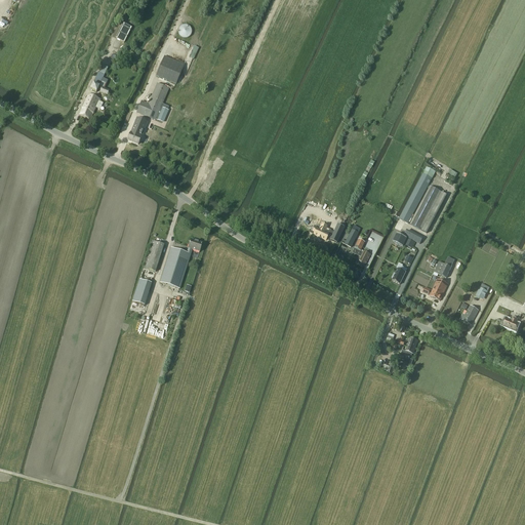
[(116,39),(124,43),(131,29),(123,24),(116,39)]
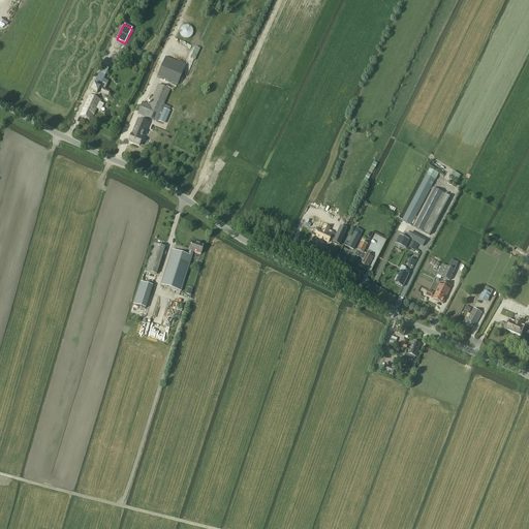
[(183,40),(193,36),(189,25),(179,29),(183,40)]
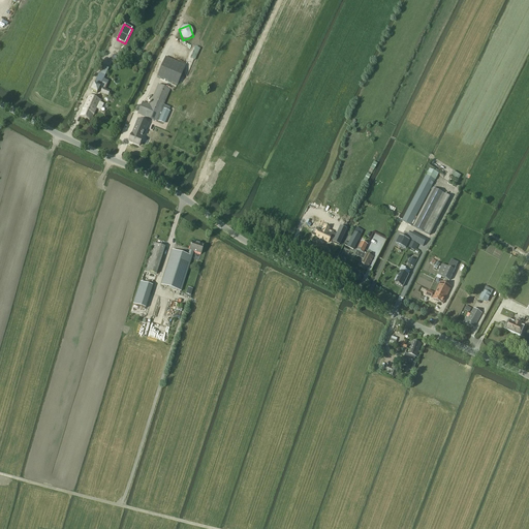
[(193,64),(198,53),(193,51),(188,62),(193,64)]
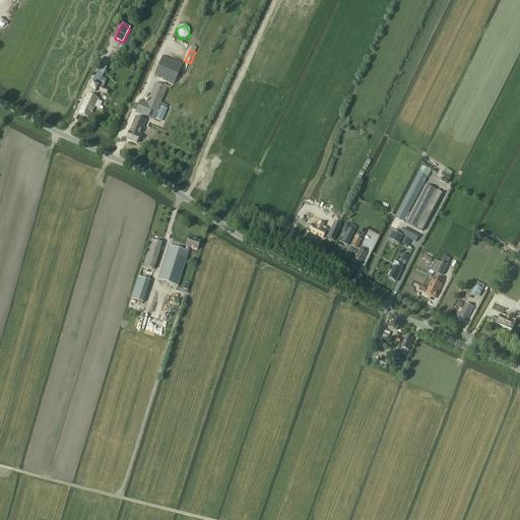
[(159,61),(153,75),(174,83),(180,69),(182,64),(181,63),(179,62),(163,56),(159,61)]
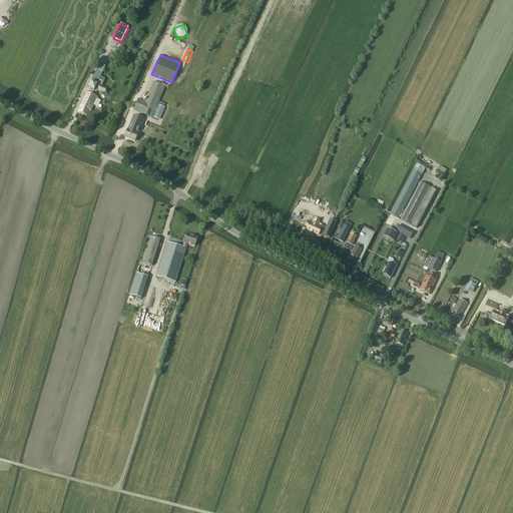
[(94,90),(102,73),(96,71),(88,88),(94,90)]
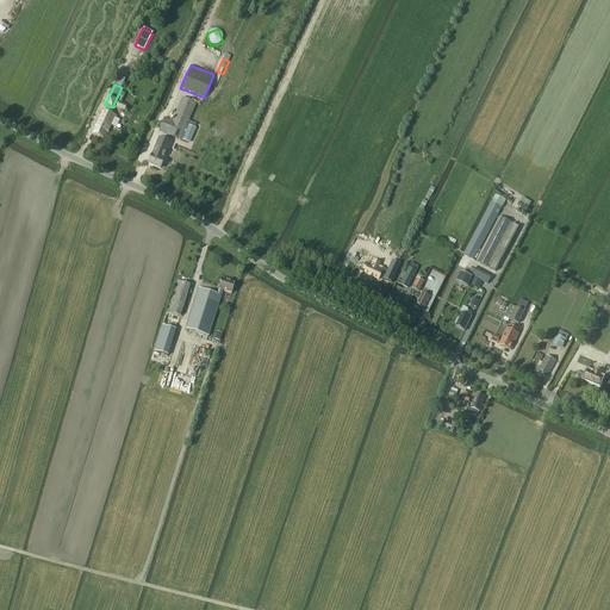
[(173,122),(165,118),(159,131),(180,141),(181,139),(188,122),(195,104),(182,98),(173,122)]
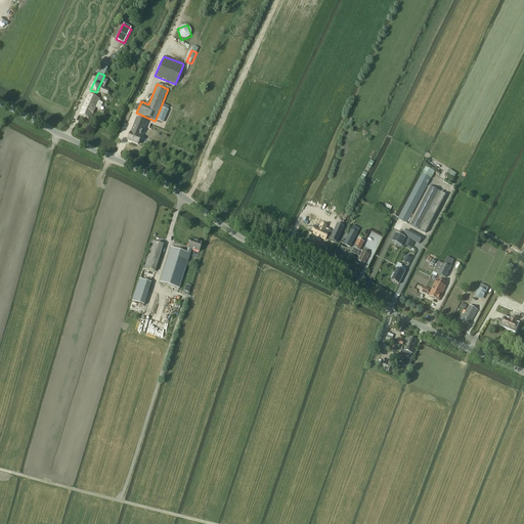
[(102,102),(99,101),(100,100),(88,94),(84,103),(83,103),(82,106),(83,106),(79,115),(90,120),(95,107),(99,110),(102,102)]
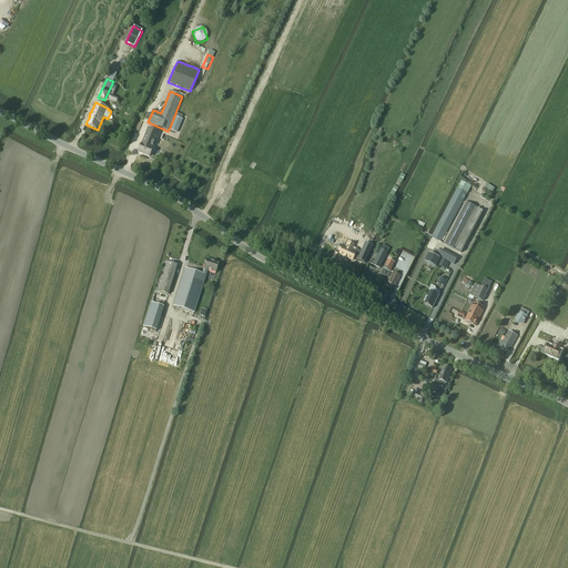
[(175,113),(169,130),(170,131),(175,118),(178,118),(179,114),(175,113)]
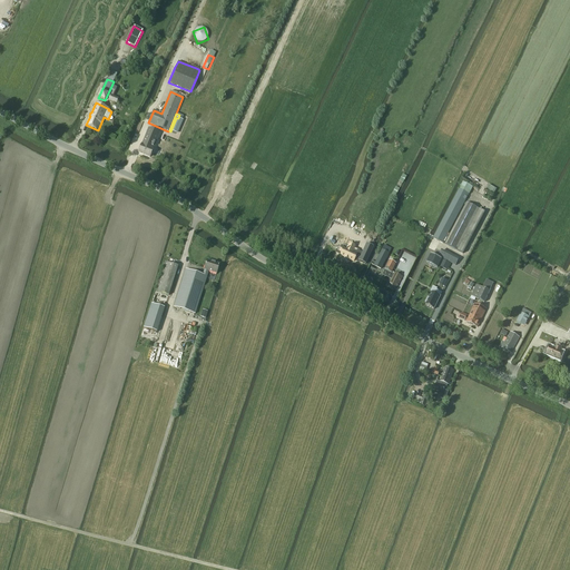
[(178,118),(176,118),(170,131),(176,134),(182,120),(178,118)]
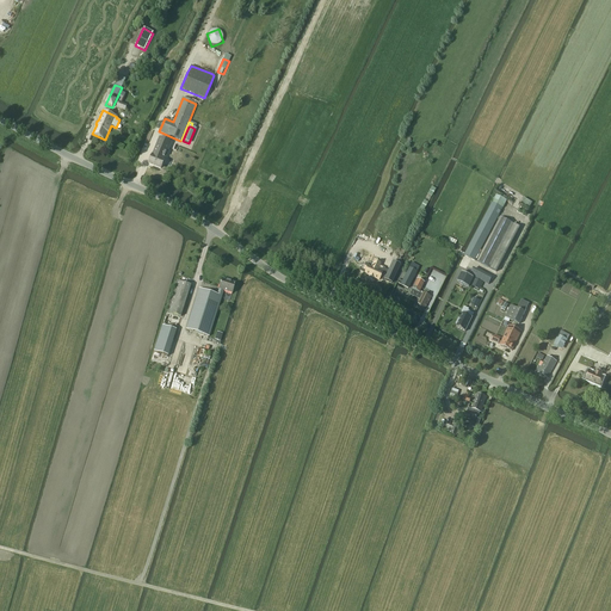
[(172,143),(159,137),(148,164),(160,168),(171,144),(172,144),(172,143)]
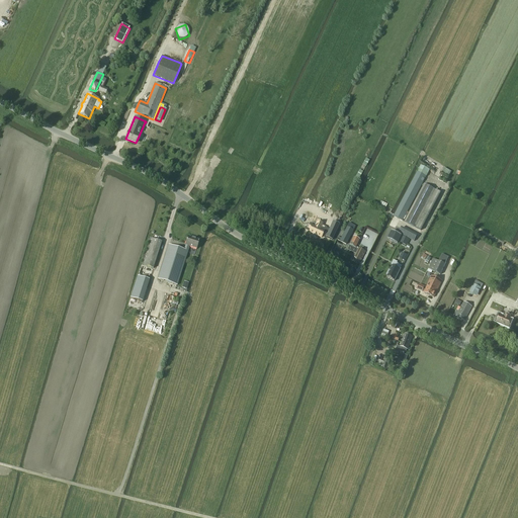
[(421,166),(417,172),(394,217),(403,221),(426,176),(426,177),(429,170),(421,166)]
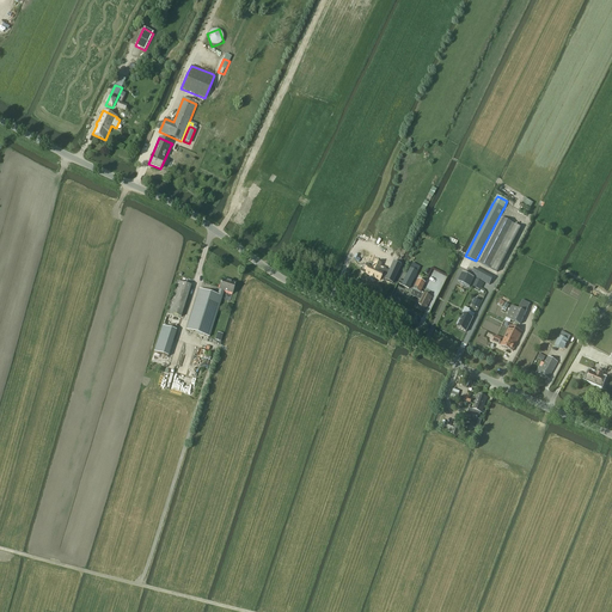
[(525,199),(521,206),(530,209),(533,203),(525,199)]
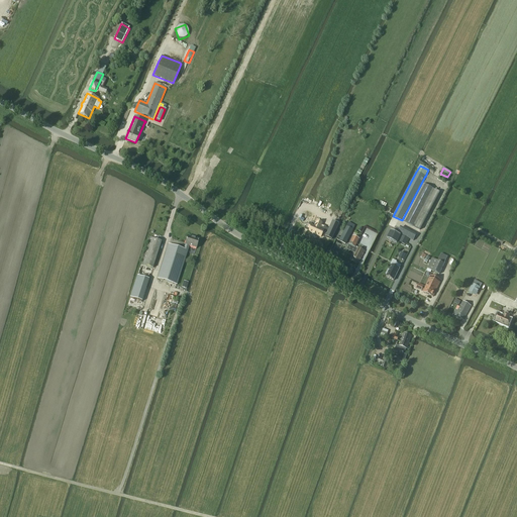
[(440,193),(423,184),(404,221),(420,230),(440,193)]
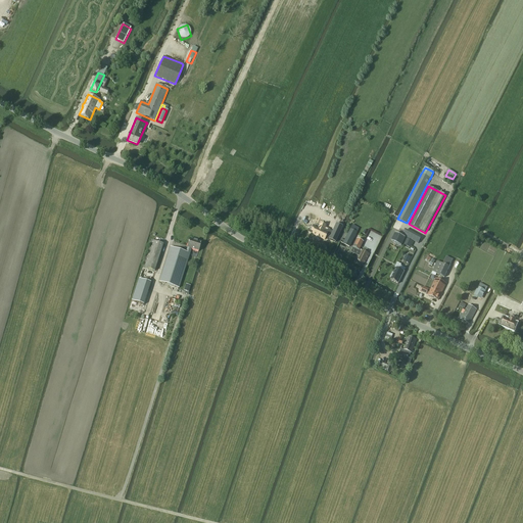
[(313,228),(312,231),(314,232),(312,234),(317,236),(316,237),(319,239),(320,238),(324,240),(329,230),(324,228),(325,227),(320,225),(318,229),(318,230),(313,228)]
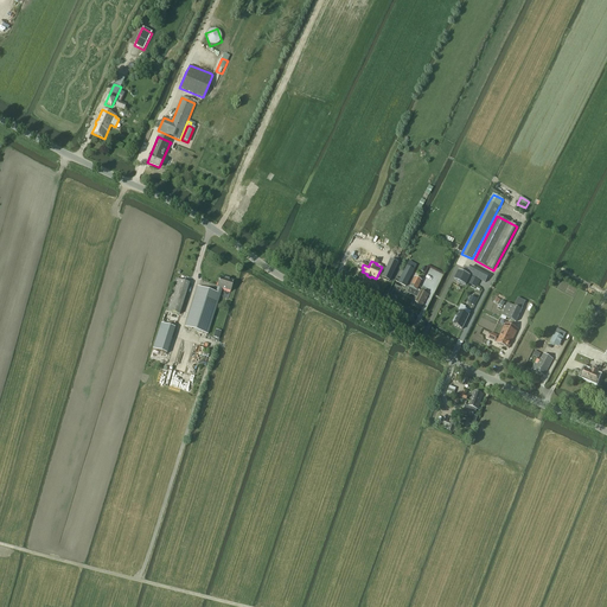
[(407,266),(398,282),(406,286),(414,270),(407,266)]
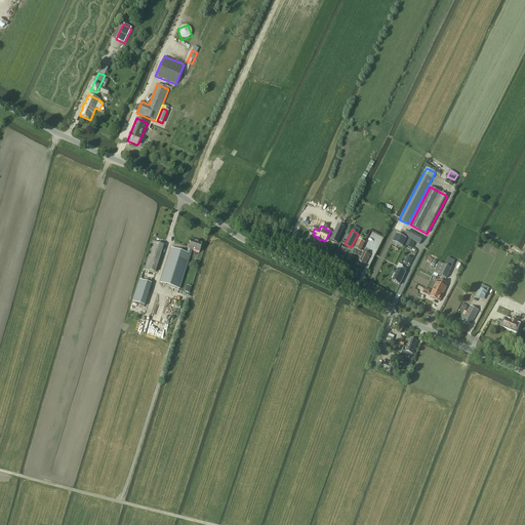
[(406,231),(404,237),(418,244),(419,245),(422,239),(417,237),(406,231)]
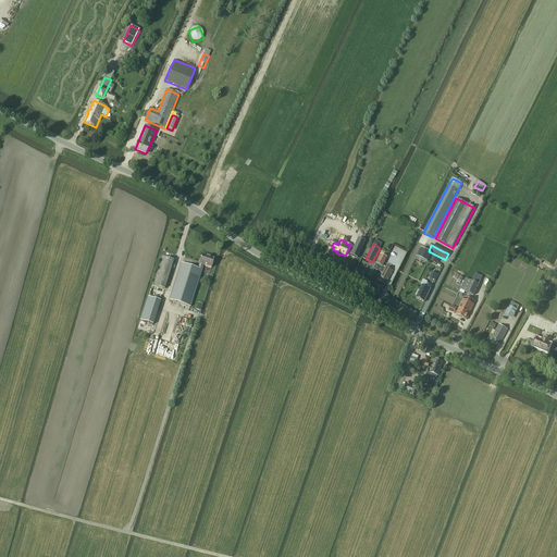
[(421,249),(417,257),(428,262),(431,254),(421,249)]
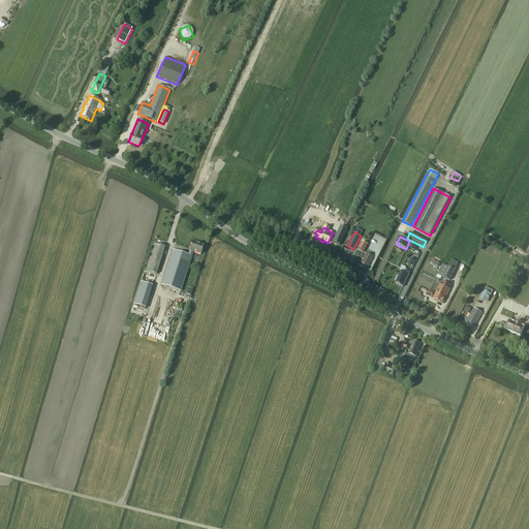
[(200,254),(204,246),(192,242),(189,250),(188,255),(173,250),(161,285),(181,291),(193,252),(200,254)]
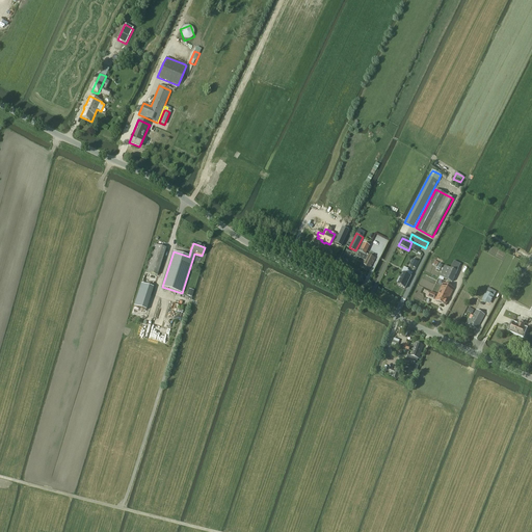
[(365,255),(369,246),(364,243),(358,251),(365,255)]
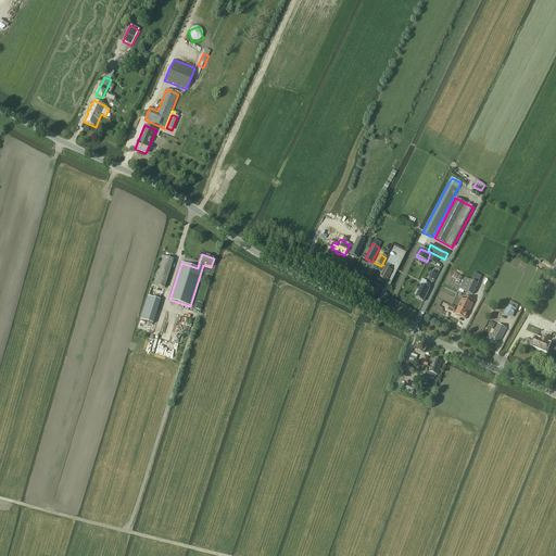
[(432,254),(430,261),(436,263),(439,257),(432,254)]
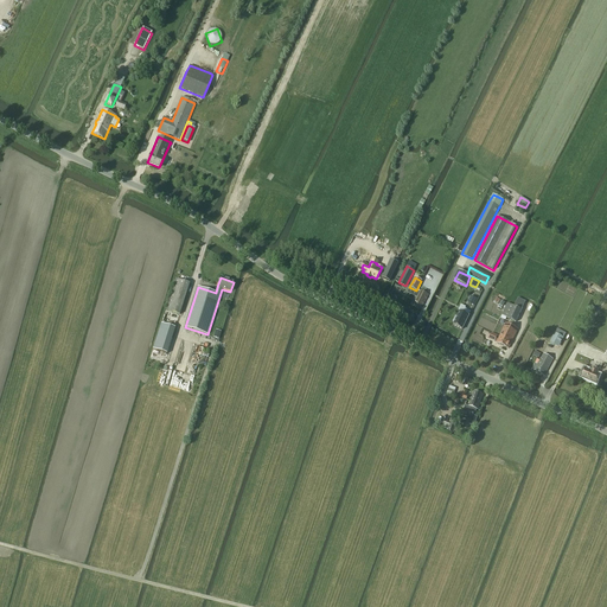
[(179,314),(190,283),(176,280),(166,311),(179,314)]
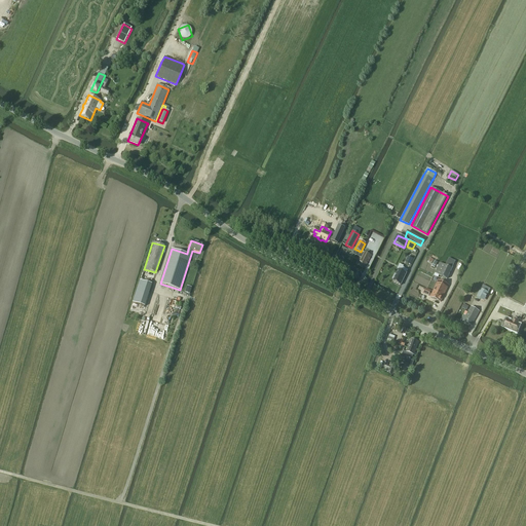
[(365,267),(371,256),(364,252),(358,263),(365,267)]
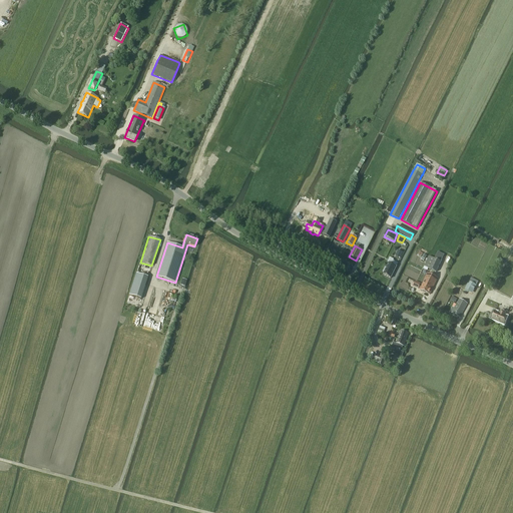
[(398,250),(395,255),(401,259),(404,252),(398,250)]
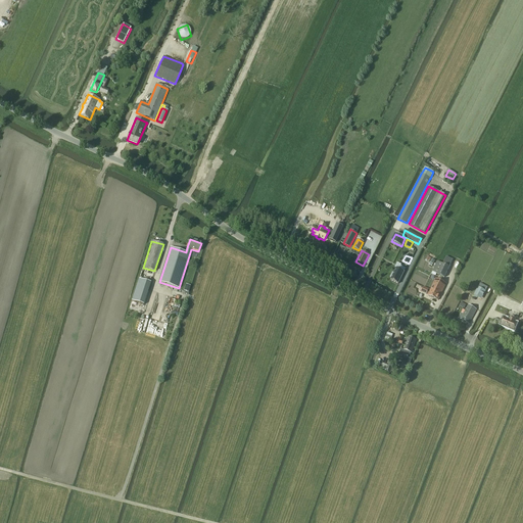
[(444,278),(454,259),(446,256),(443,265),(437,262),(432,274),(436,275),(436,274),(444,278)]
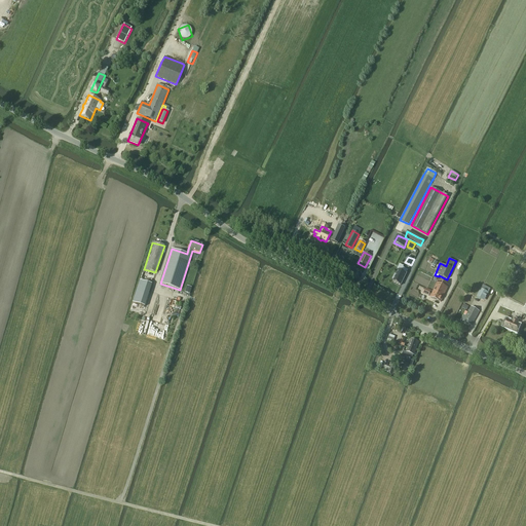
[(395,274),(392,278),(393,279),(392,282),(401,286),(407,273),(408,270),(403,268),(404,266),(400,264),(398,269),(399,269),(397,275),(395,274)]
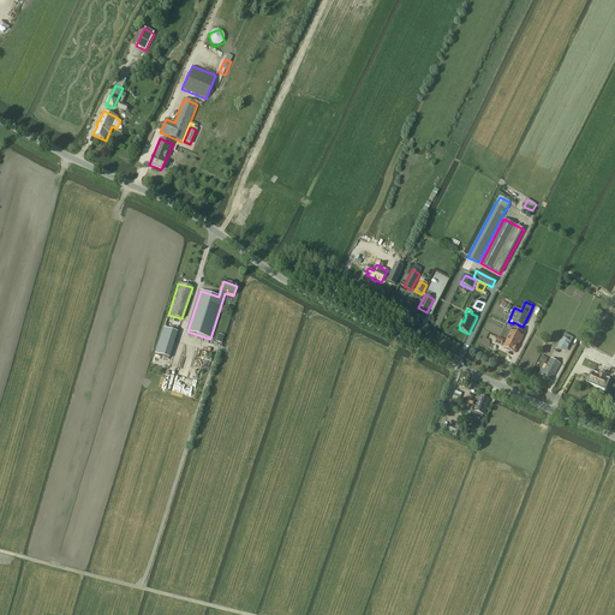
[(163,328),(155,354),(169,358),(178,333),(163,328)]
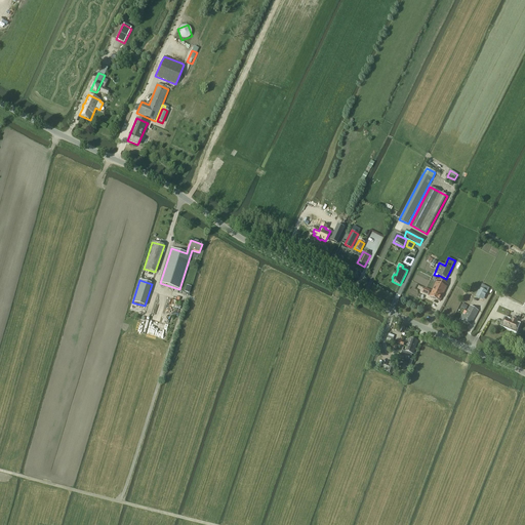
[(437,280),(432,292),(430,291),(425,288),(422,292),(430,295),(430,296),(440,301),(447,285),(437,280)]
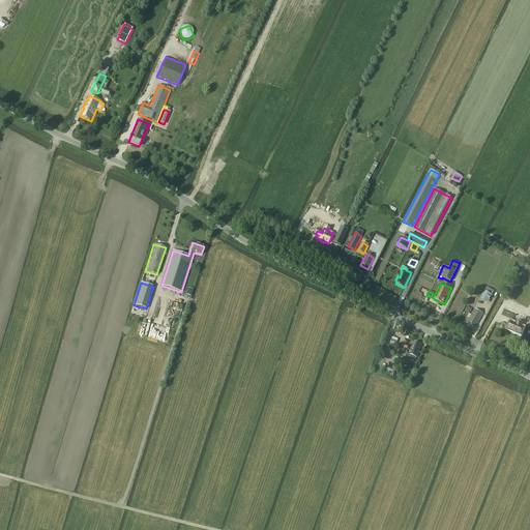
[(484,291),(479,299),(488,303),(493,295),(492,295),(484,291)]
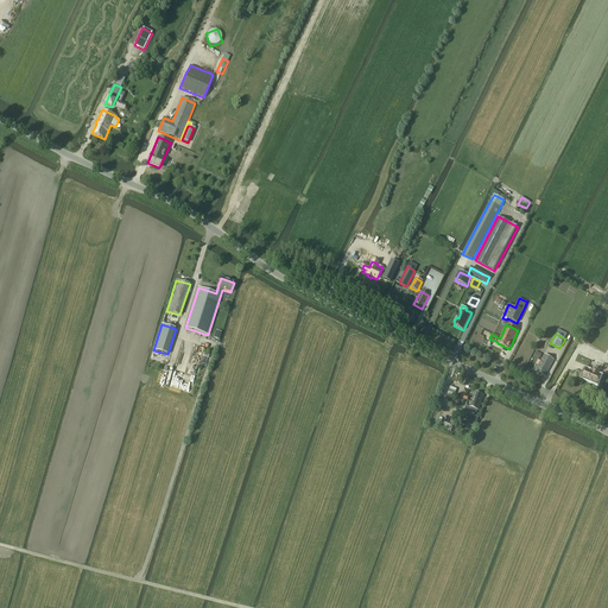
[(533,371),(545,377),(553,360),(544,355),(539,366),(536,365),(533,371)]
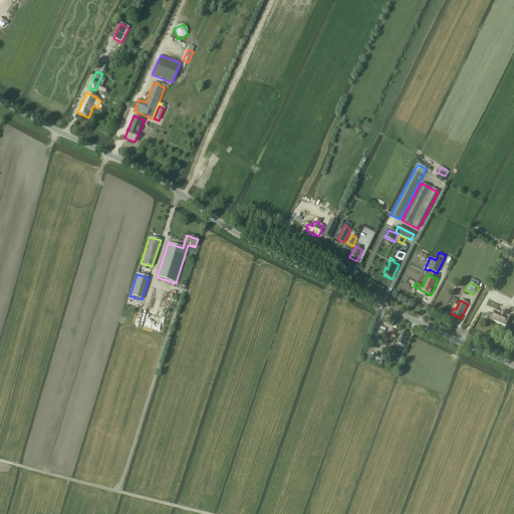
[(492,319),(505,325),(508,317),(503,315),(504,314),(501,312),(500,314),(495,312),(492,319)]
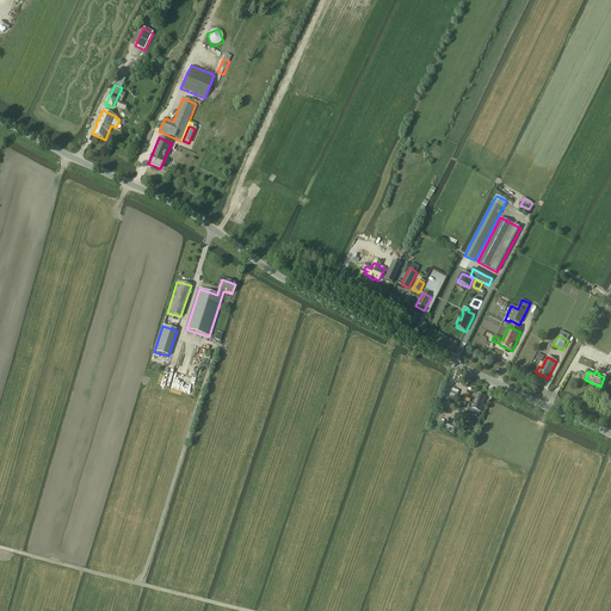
[(466,417),(464,420),(474,423),(473,427),(477,429),(480,420),(476,419),(479,412),(481,412),(486,397),(477,394),(471,409),(470,408),(469,412),(468,411),(466,417)]
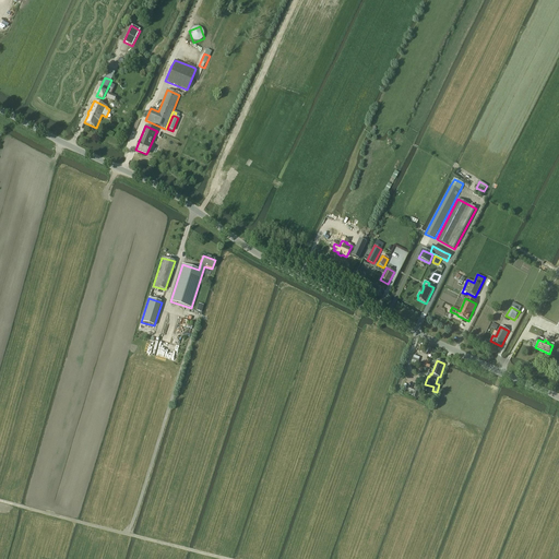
[(416,388),(415,389),(406,385),(404,394),(407,395),(406,396),(412,399),(413,397),(417,399),(420,389),(416,388)]
